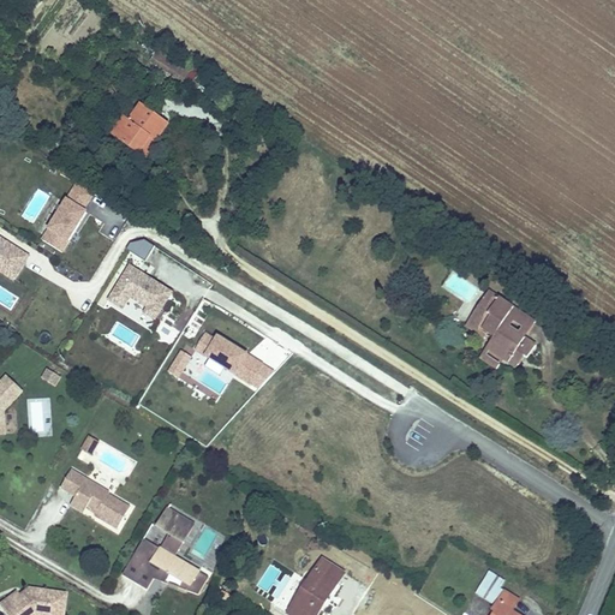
[(154,141),(167,124),(168,121),(138,101),(126,118),(123,115),(111,133),(137,153),(148,137),(154,141)]
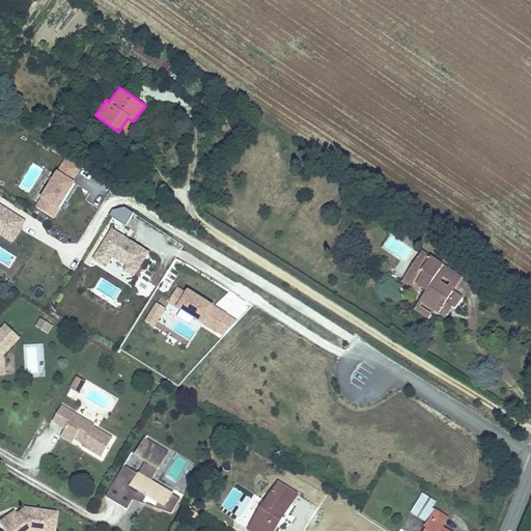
[(76,171),(80,165),(66,156),(62,162),(76,171)]
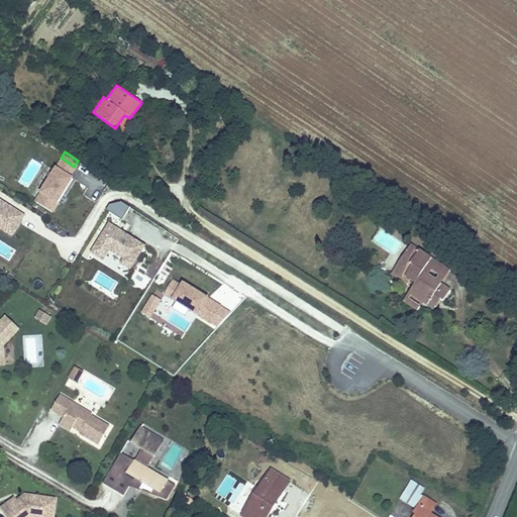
[(50,209),(72,176),(70,174),(74,167),(61,158),(34,199),(50,209)]
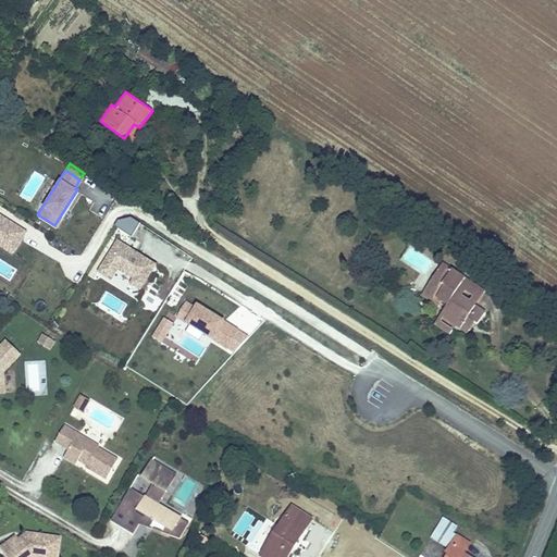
[(0,243),(12,250),(25,230),(0,212),(0,243)]
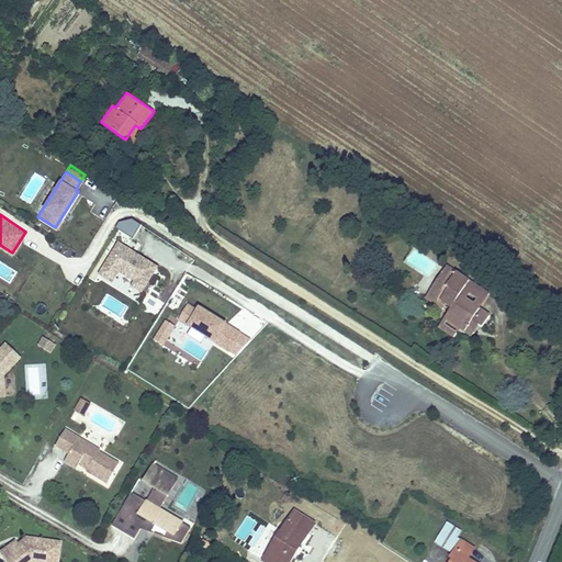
[(132,235),(141,221),(132,215),(119,218),(114,224),(132,235)]
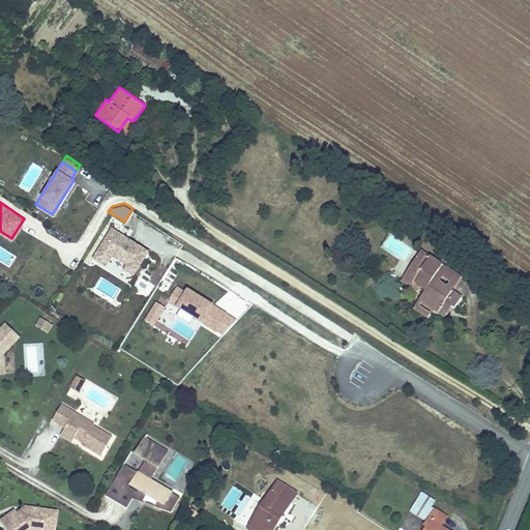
[(133,271),(148,248),(112,226),(92,257),(104,264),(112,252),(126,261),(123,266),(133,271)]
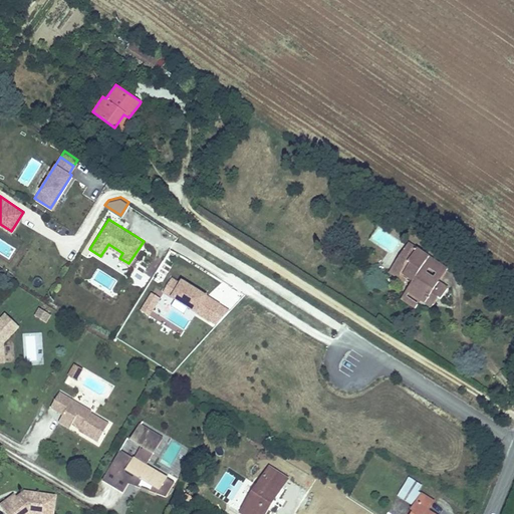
[(412,244),(404,239),(391,260),(407,271),(412,274),(407,283),(422,291),(426,294),(433,284),(440,290),(445,292),(451,280),(440,273),(419,262),(428,249),(414,240),(412,244)]
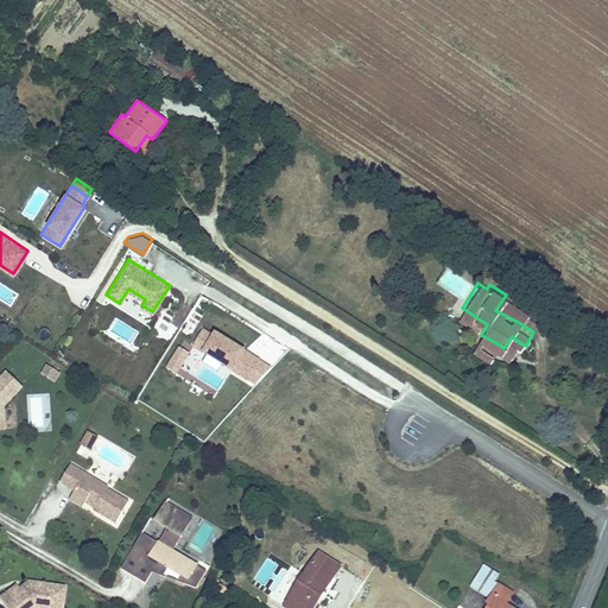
[(530,309),(506,295),(495,310),(520,323),(530,309)]
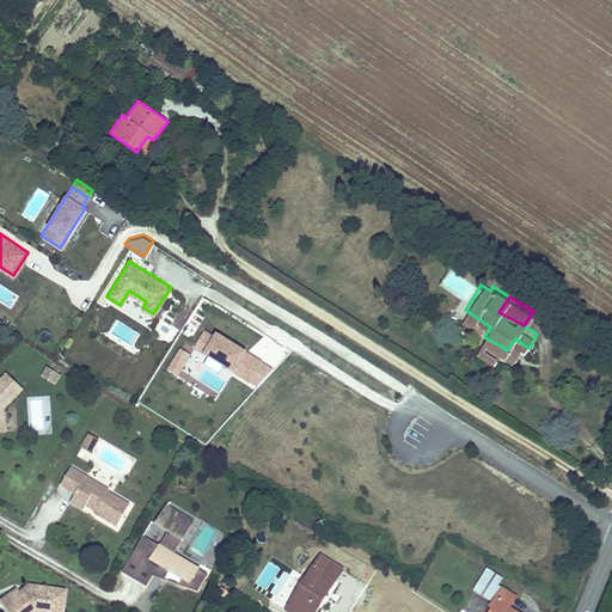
[(484,323),(465,310),(459,319),(478,331),(484,323)]
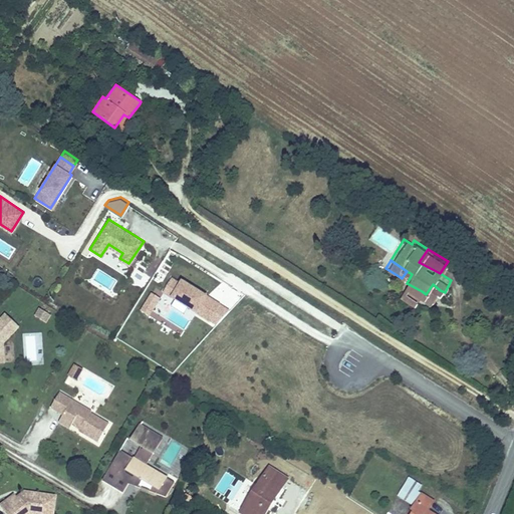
[(173,276),(165,289),(211,318),(222,301),(184,278),(181,281),(173,276)]
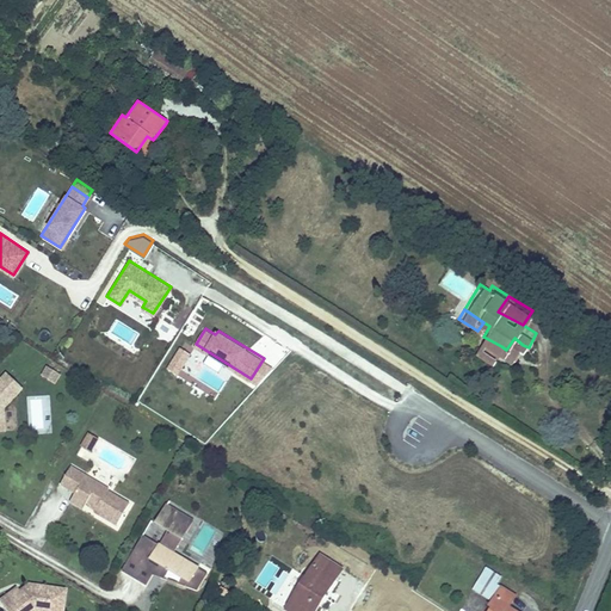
[(501,346),(483,337),(476,349),(494,359),(501,346)]
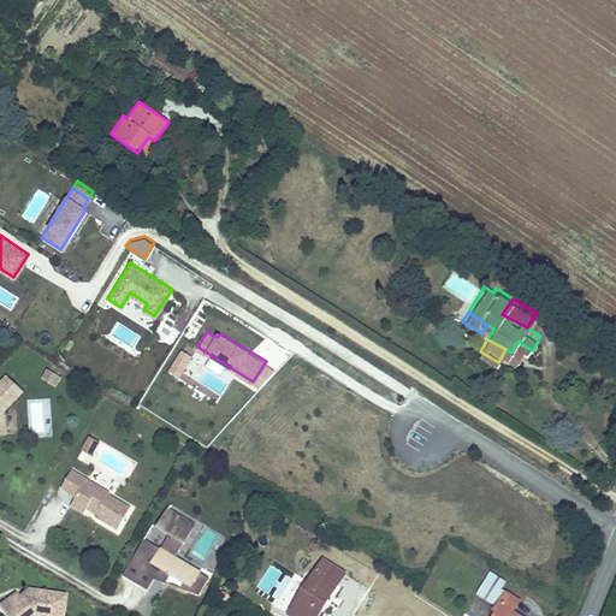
[(519,341),(510,353),(521,360),(527,348),(519,341)]
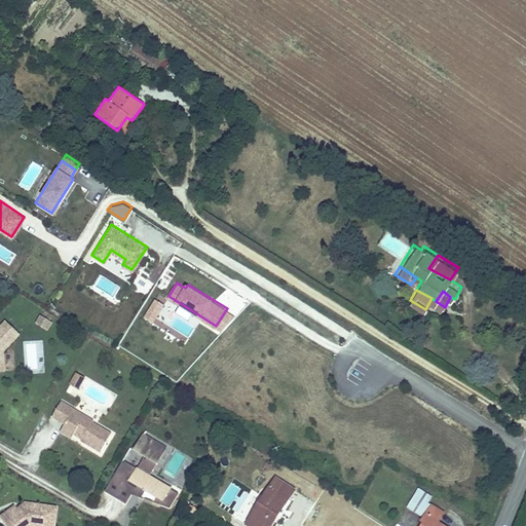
[(154,300),(143,318),(153,325),(163,306),(154,300)]
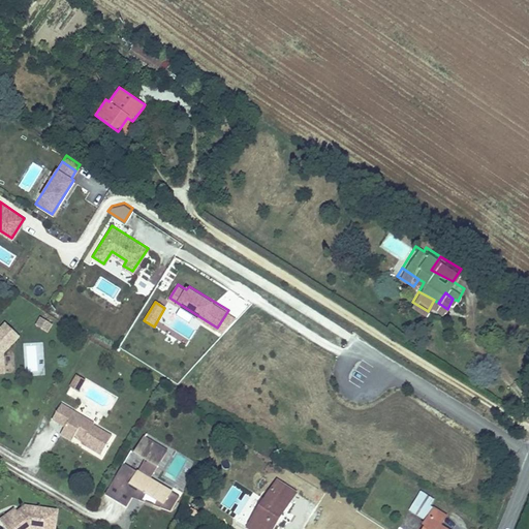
[(48,334),(53,324),(39,317),(35,327),(48,334)]
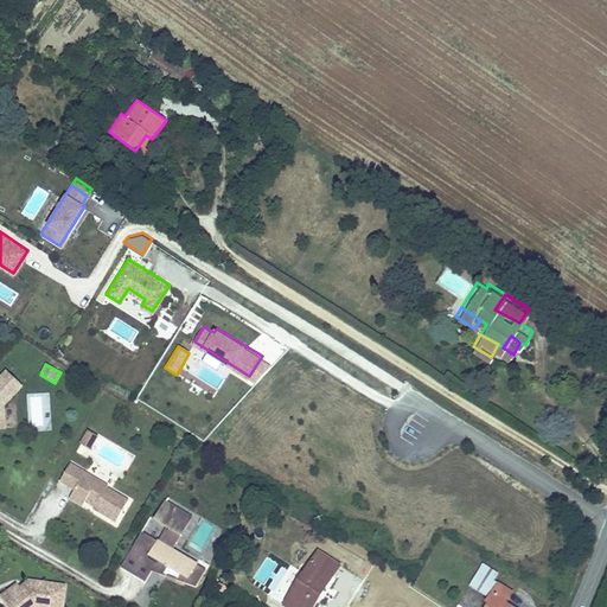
[(4,401),(23,382),(7,366),(0,374),(0,415),(5,415),(4,401)]
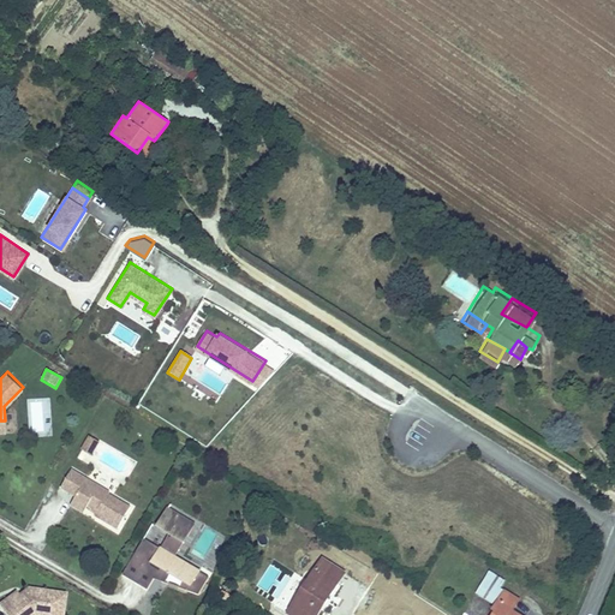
[(52,399),(28,399),(29,435),(52,435),(52,399)]
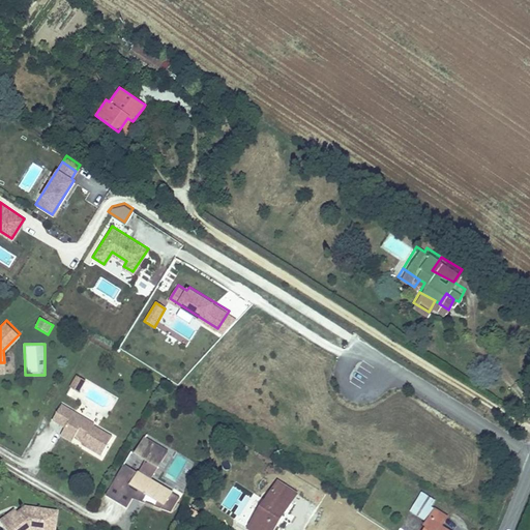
[(75,377),(70,389),(80,393),(85,381),(75,377)]
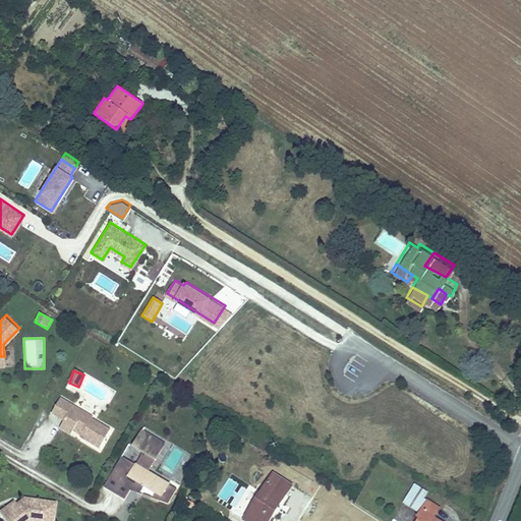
[(62,418),(72,425),(80,429),(78,432),(98,444),(109,425),(91,414),(92,413),(60,394),(51,409),(63,416),(62,418)]
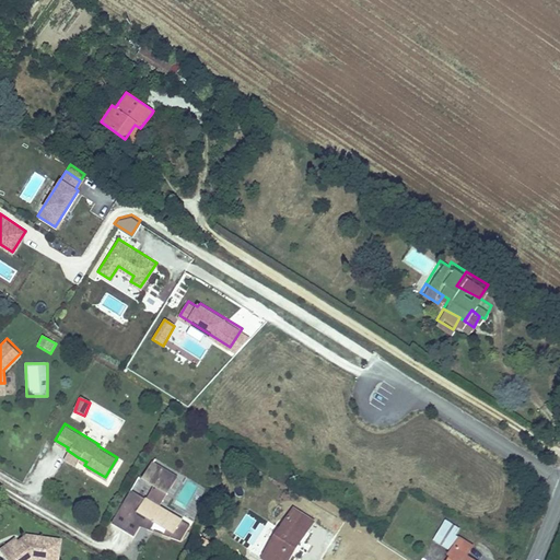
[(67,450),(62,456),(74,463),(78,457),(67,450)]
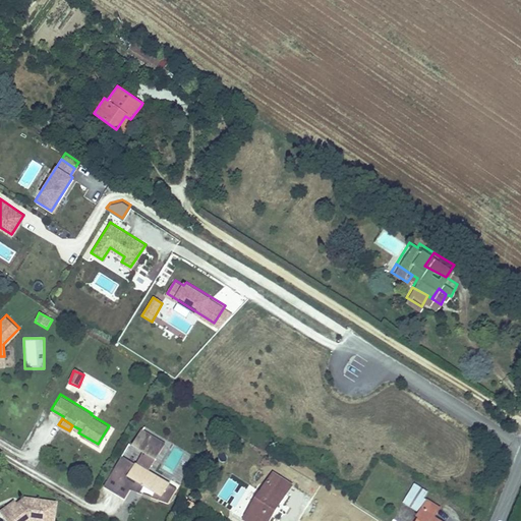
[(120,452),(102,482),(122,495),(128,485),(130,482),(135,485),(134,487),(139,489),(145,482),(153,488),(149,494),(157,497),(167,480),(146,468),(163,441),(140,427),(131,443),(141,448),(134,461),(120,452)]
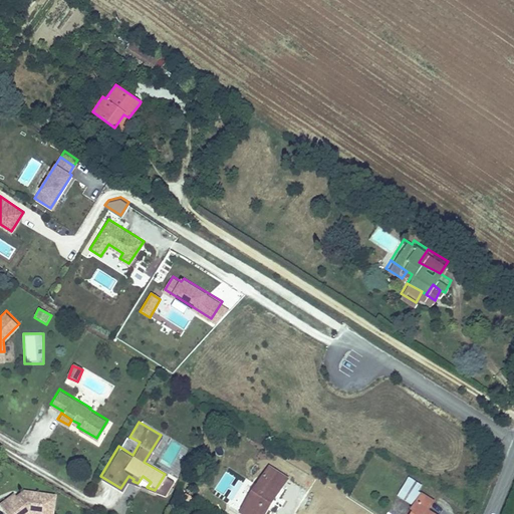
[(266,465),(241,503),(257,513),(266,499),(270,501),(286,477),(266,465)]
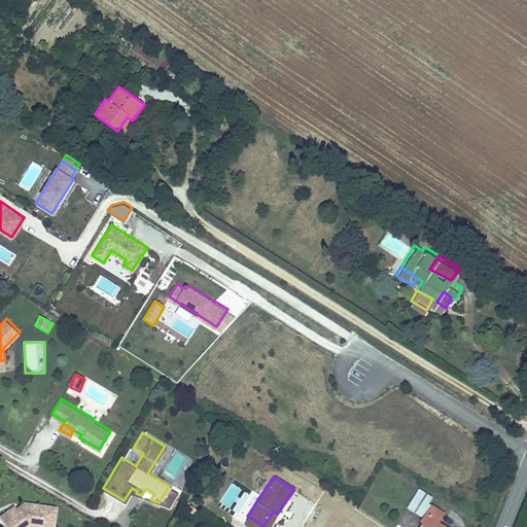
[(177,491),(169,486),(159,502),(168,505),(177,491)]
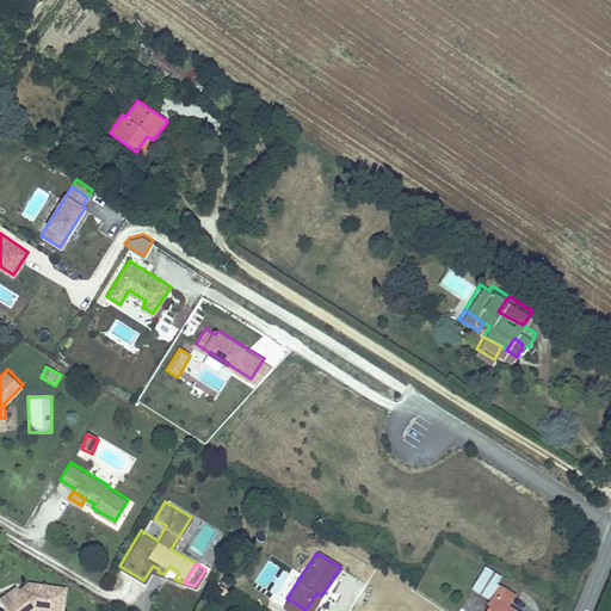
[(0,591),(0,597),(7,610),(19,610),(22,610),(32,610),(35,610),(42,610),(63,610),(67,587),(32,582),(31,582),(32,587),(22,592),(20,587),(18,581),(0,591)]
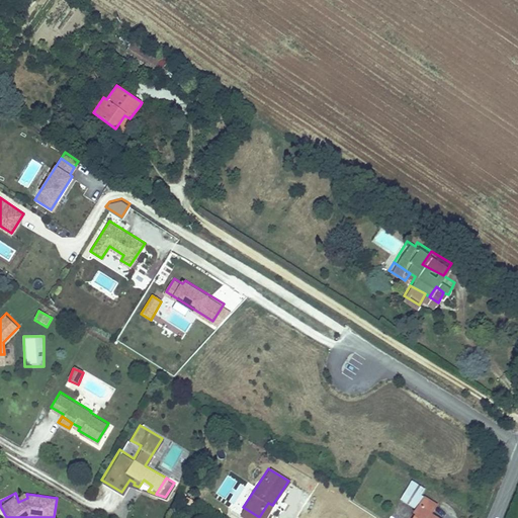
[(417,517),(440,517),(431,513),(437,503),(425,496),(415,511),(419,515),(417,517)]
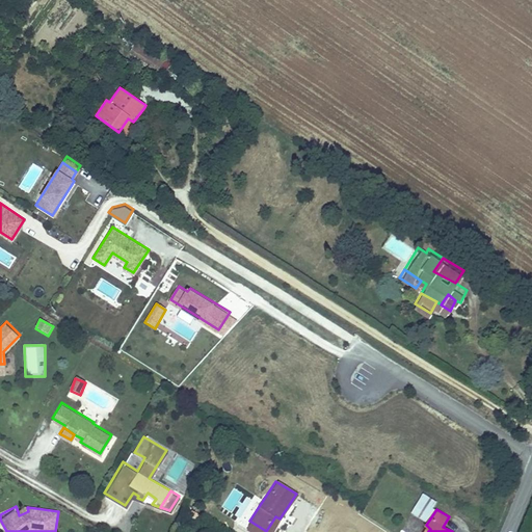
[(266,531),(249,521),(246,527),(255,531),(270,531),(280,519),(275,516),(266,531)]
